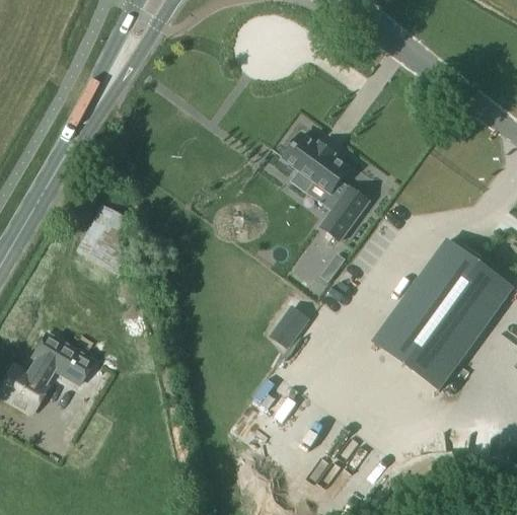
[(318,145),(302,134),(285,158),(300,169),(292,181),(307,193),(315,180),(331,193),(331,192),(342,199),(321,226),(341,240),(370,201),(351,187),(350,188),(341,180),(350,168),(334,156),(336,153),(320,143),(318,145)]
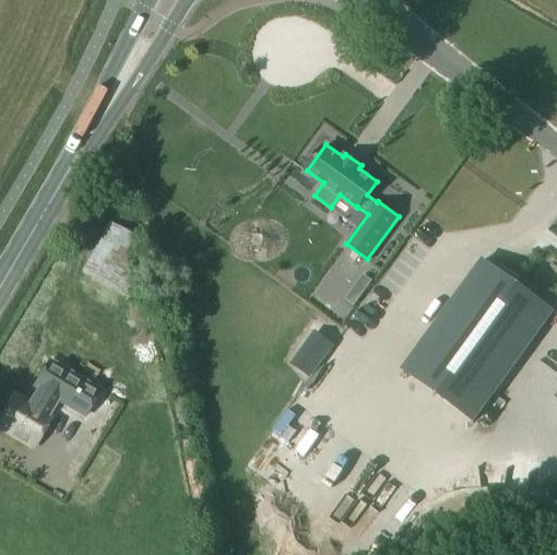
[(83,271),(133,298),(149,272),(137,266),(141,257),(132,252),(141,238),(111,221),(83,271)]
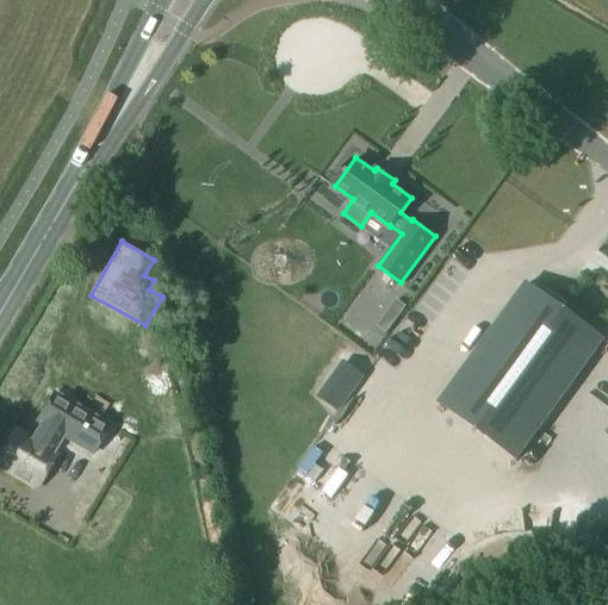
[(498,320),(440,401),(516,457),(605,337),(585,324),(588,319),(550,292),(546,295),(527,281),(512,304),(513,305),(500,322),(498,320)]
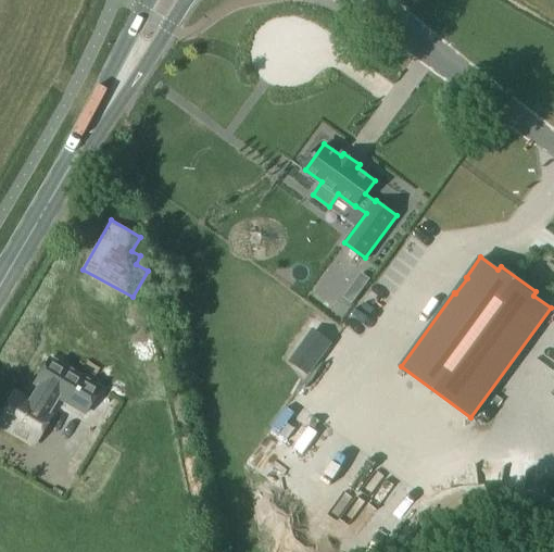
[(363,272),(344,297),(353,303),(372,278),(363,272)]
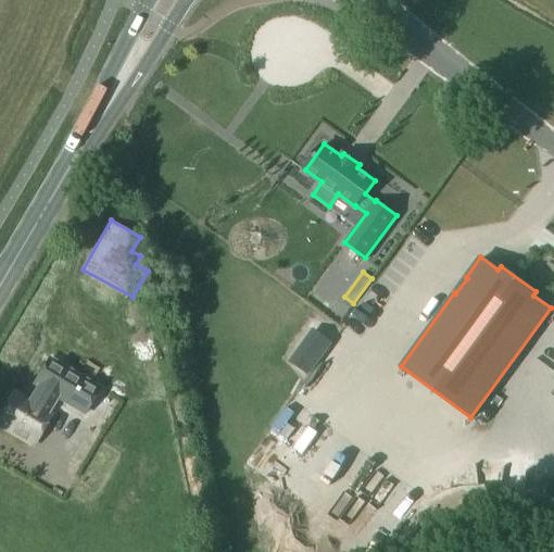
[(310,374),(332,341),(313,327),(291,356),(289,360),(310,374)]
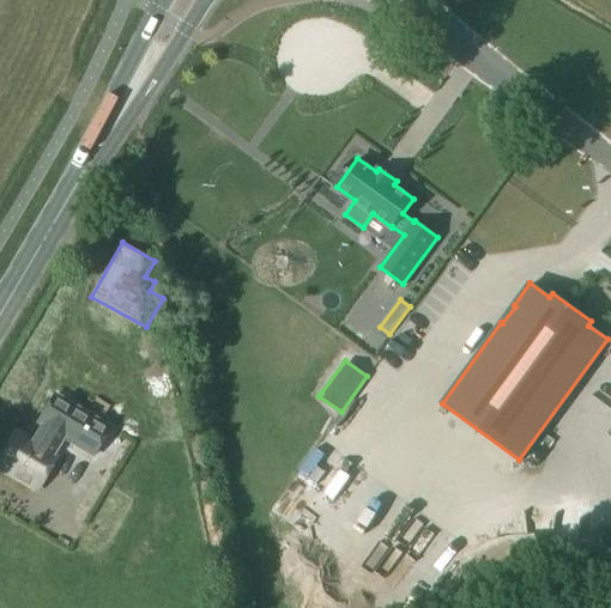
[(17,431),(0,458),(0,464),(18,475),(11,487),(23,493),(30,482),(40,488),(59,455),(49,450),(61,429),(103,453),(116,430),(60,397),(35,442),(17,431)]
